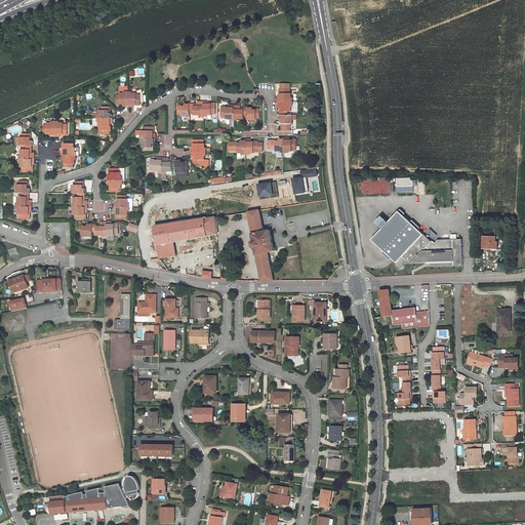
[(281,89),(279,89),(279,93),(281,93),(281,95),(279,95),(278,95),(278,102),(291,102),(291,93),(290,93),(290,89),(289,89),(289,84),(281,84),(281,89)]
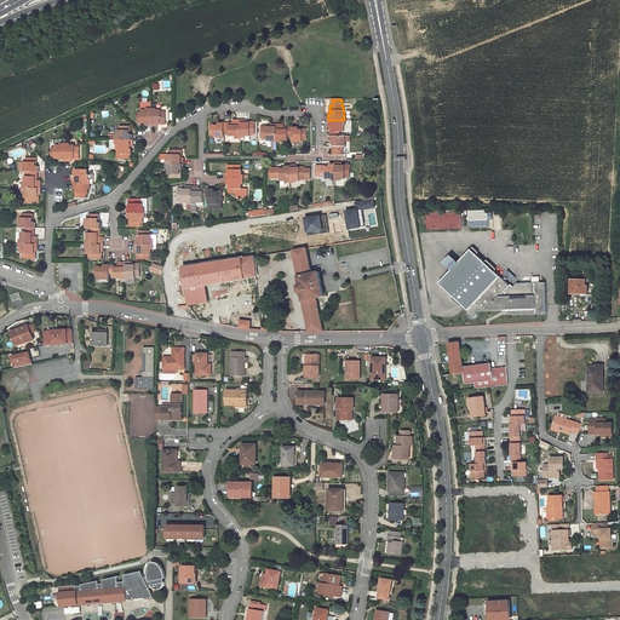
[(145,125),(151,124),(151,110),(151,103),(143,103),(143,110),(142,110),(142,113),(138,113),(138,122),(145,122),(145,125)]
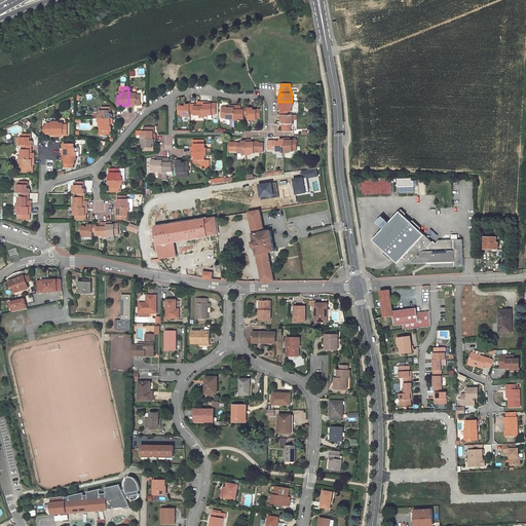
[(137,95),(137,94),(128,94),(128,105),(128,107),(135,107),(135,106),(135,105),(137,105),(137,106),(141,106),(141,95),(137,95)]
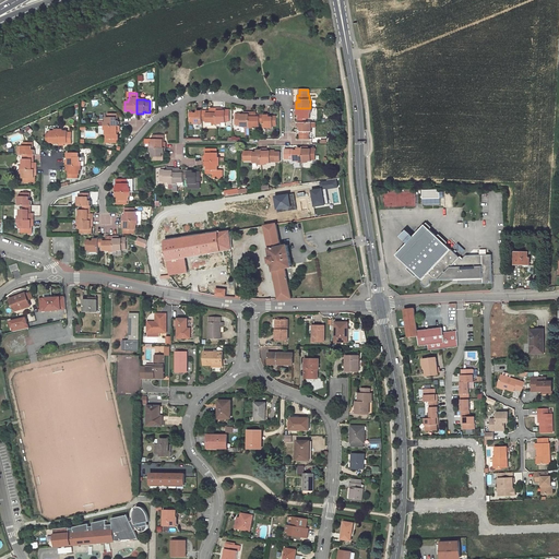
[(217,122),(217,108),(211,108),(211,111),(202,111),(202,119),(206,119),(206,122),(217,122)]
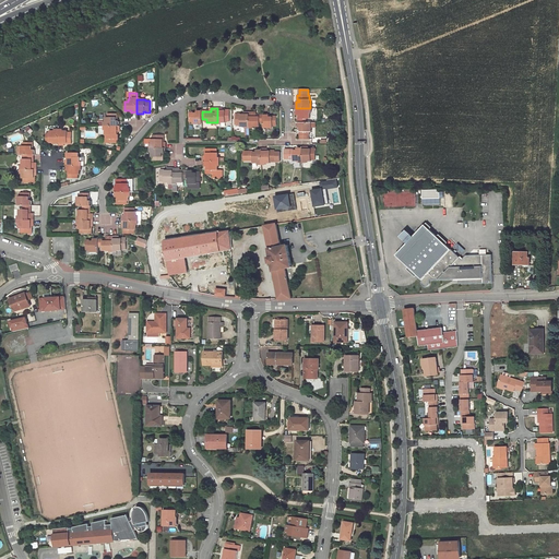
[(230,121),(230,109),(226,109),(226,111),(223,111),(223,109),(223,108),(217,108),(217,122),(226,122),(226,121),(230,121)]
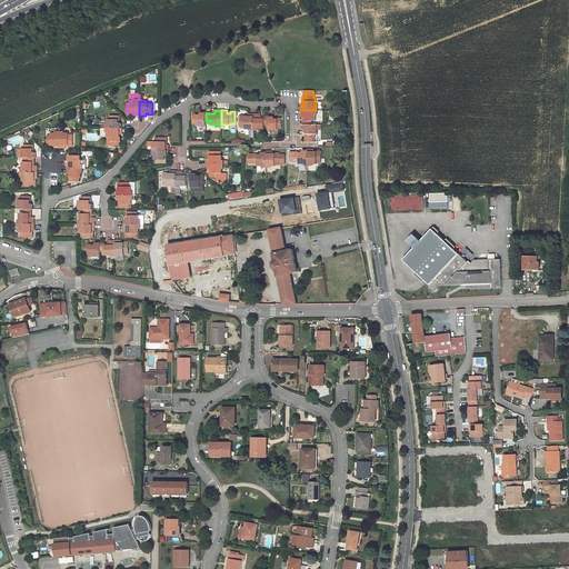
[(316,121),(316,110),(301,110),(301,117),(303,117),(305,125),(312,125),(312,121),(316,121)]
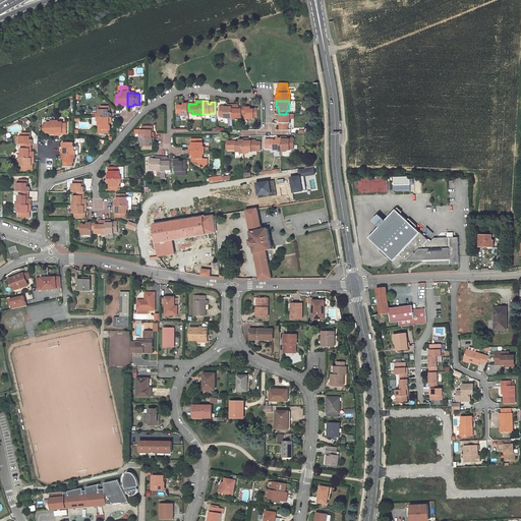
[(188,111),(188,104),(184,104),(184,105),(177,105),(177,113),(180,113),(180,115),(188,115),(188,111)]
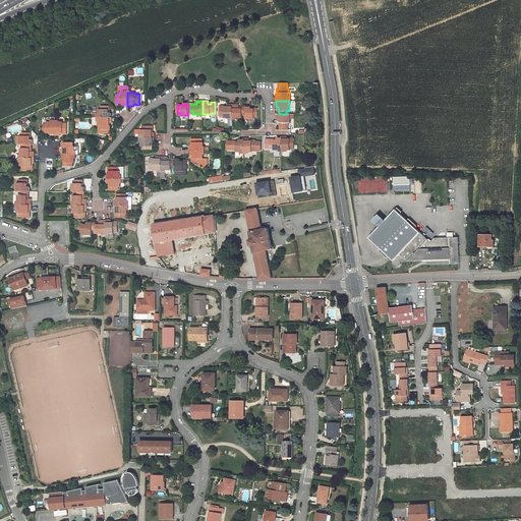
[(232,118),(232,105),(227,104),(227,106),(227,107),(224,107),(224,106),(221,106),(221,116),(224,116),(224,118),(232,118)]
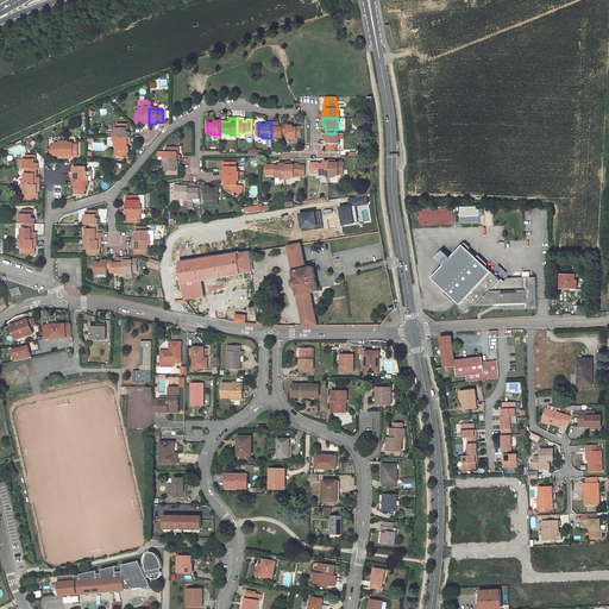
[(280,123),(271,123),(271,138),(283,138),(283,135),(283,127),(280,127),(280,125),(280,123)]
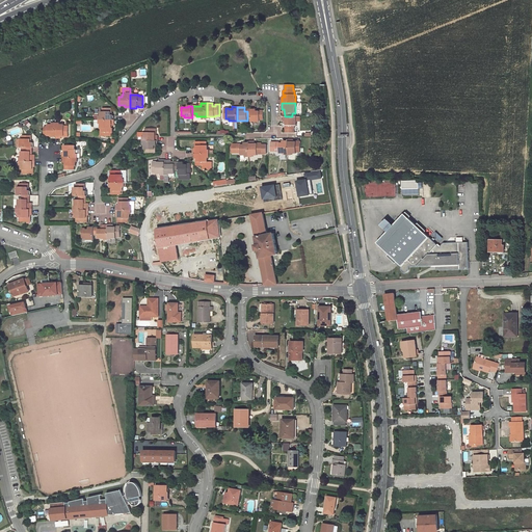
[(111,108),(103,108),(103,111),(101,111),(101,120),(113,120),(113,114),(111,114),(111,108)]
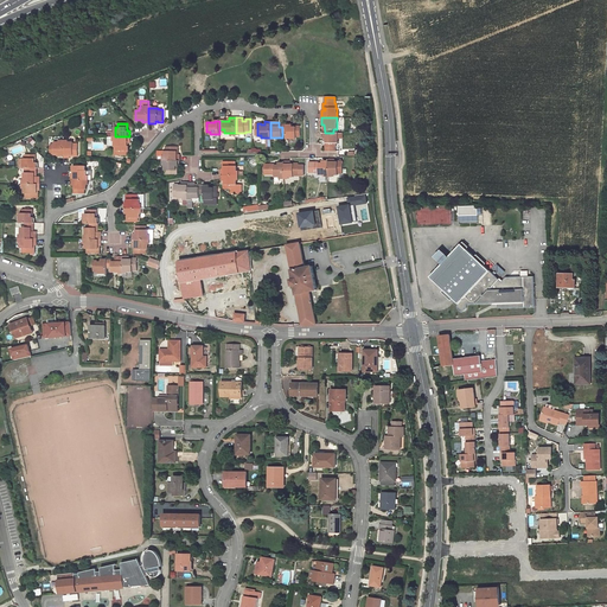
[(292,125),(287,125),(287,134),(287,139),(296,139),(296,136),(300,136),(300,127),(292,127),(292,125)]
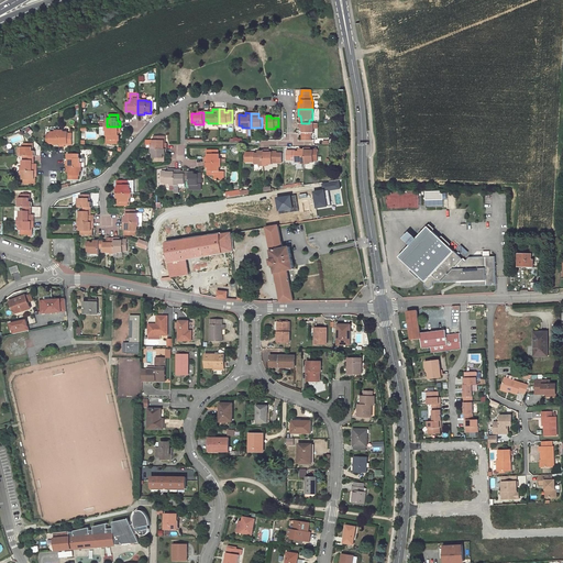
[(302,129),(302,136),(301,136),(301,140),(311,141),(311,136),(312,132),(313,132),(313,123),(309,123),(301,123),(301,129),(302,129)]
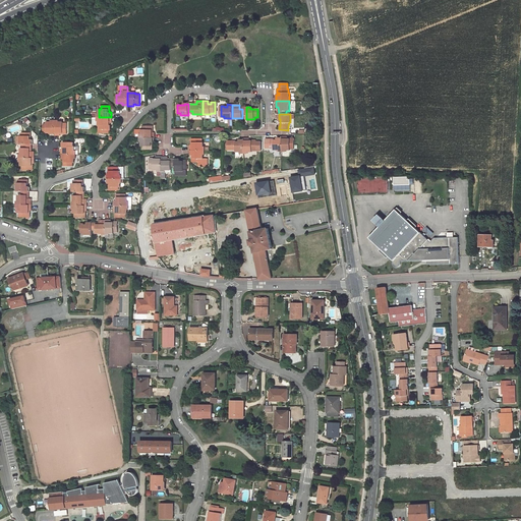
[(100,125),(100,129),(101,129),(101,133),(110,133),(110,129),(110,125),(110,123),(112,123),(112,117),(111,117),(99,117),(99,125),(100,125)]
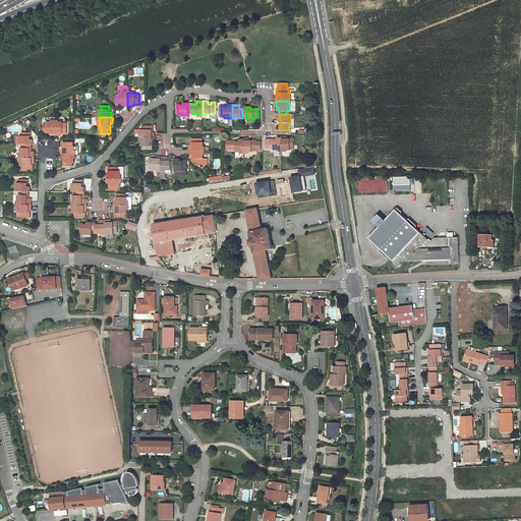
[(47,124),(44,124),(44,132),(50,132),(50,134),(55,134),(55,122),(47,122),(47,124)]
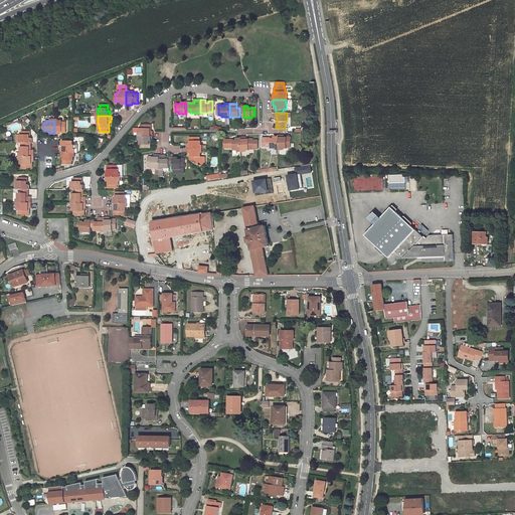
[(62,122),(62,121),(54,121),(54,133),(54,134),(59,134),(59,133),(59,132),(62,132),(62,133),(66,133),(66,122),(62,122)]
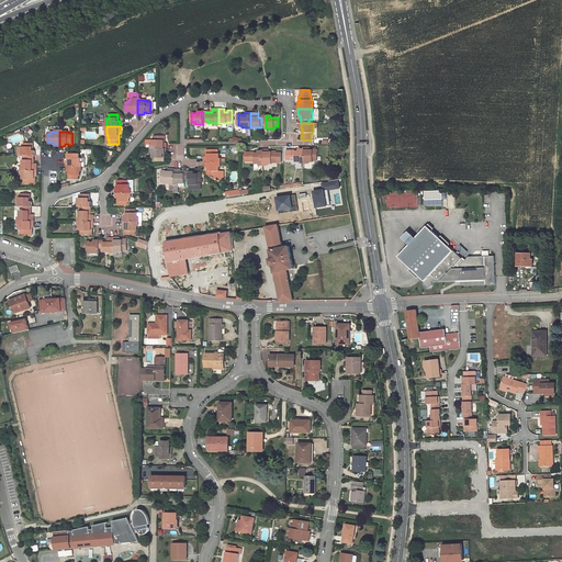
[(166,149),(167,149),(167,143),(166,143),(165,143),(165,141),(166,141),(166,136),(154,136),(154,141),(146,141),(146,146),(153,146),(153,149),(166,149)]
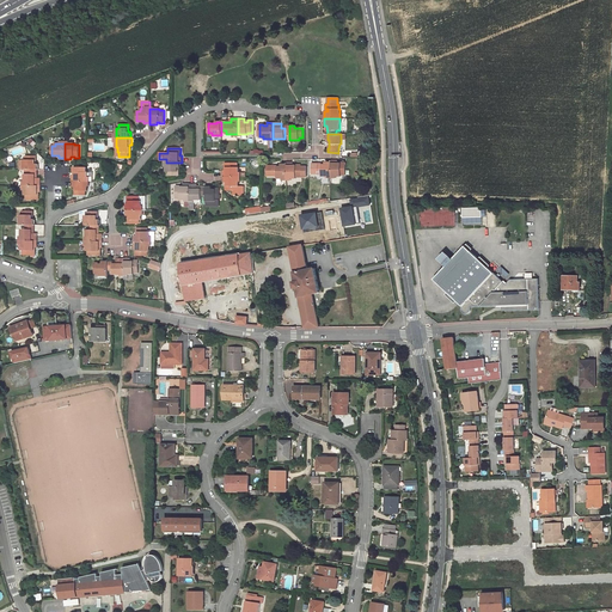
[(35,155),(25,157),(25,160),(23,160),(19,160),(19,170),(29,170),(37,170),(37,164),(35,164),(35,155)]
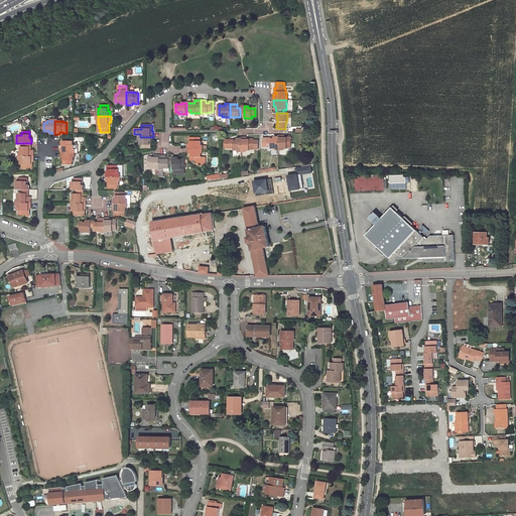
[(284,135),(279,136),(279,137),(279,148),(287,148),(287,147),(291,147),(291,137),(287,137),(287,138),(284,138),(284,137),(284,135)]
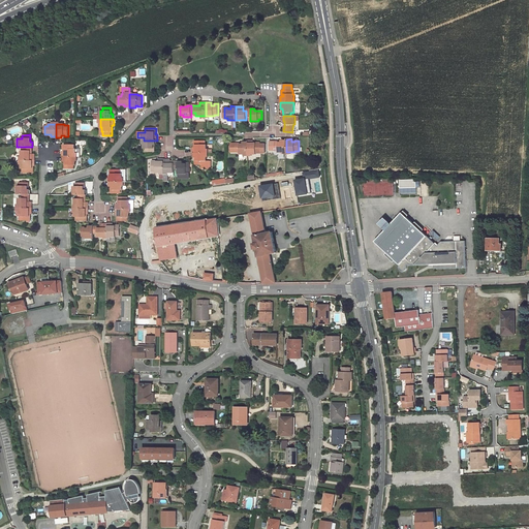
[(155,145),(156,141),(144,141),(144,148),(146,149),(146,152),(154,152),(154,145),(155,145)]
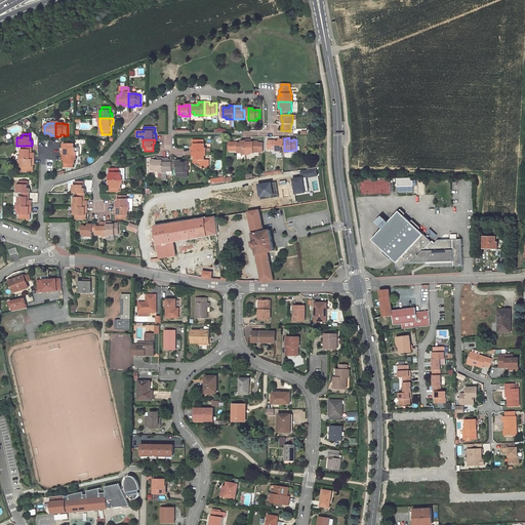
[(203,144),(204,139),(193,139),(193,144),(194,144),(194,147),(193,147),(192,147),(192,152),(193,152),(205,152),(205,144),(203,144)]
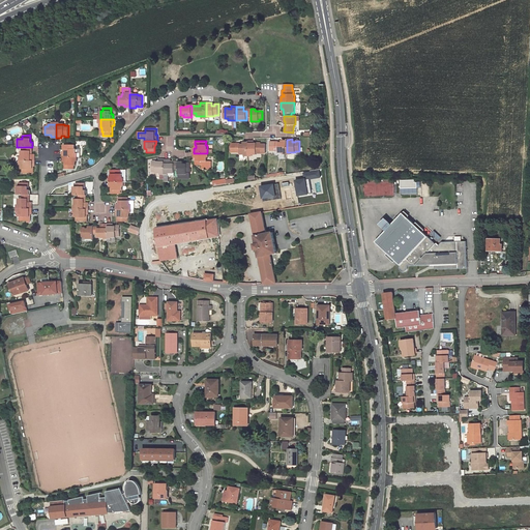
[(260,144),(260,142),(256,142),(256,144),(254,143),(254,142),(254,141),(248,141),(248,143),(248,154),(257,154),(257,153),(260,153),(260,152),(265,152),(265,144),(260,144)]
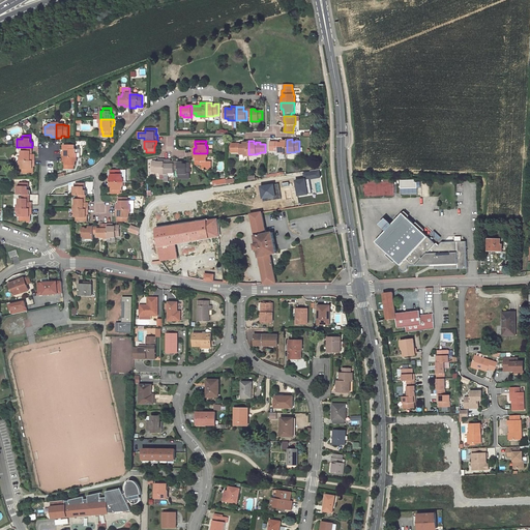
[(287,152),(287,141),(282,141),(282,142),(275,143),(275,150),(278,150),(278,152),(287,152)]
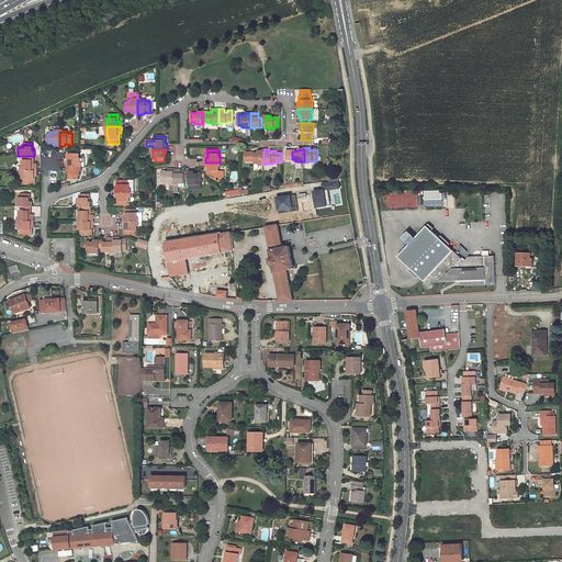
[(263,164),(263,152),(258,152),(258,153),(245,154),(245,161),(255,161),(255,164),(263,164)]
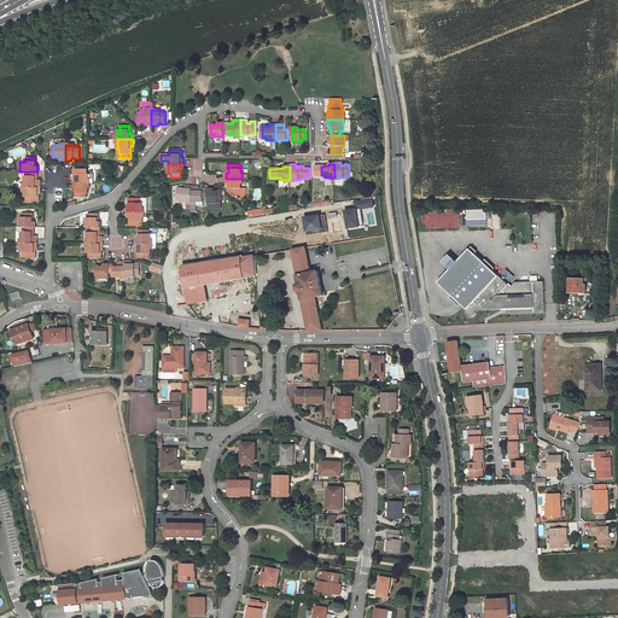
[(87,169),(75,169),(75,174),(76,174),(76,176),(75,176),(73,176),(73,184),(75,184),(88,184),(94,184),(94,174),(87,174),(87,169)]
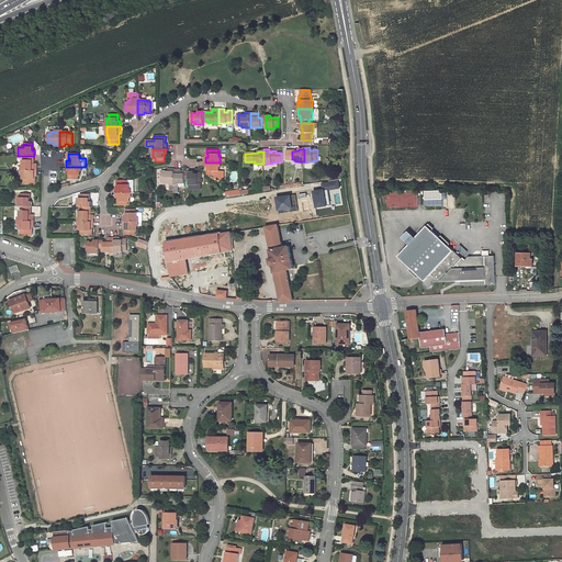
[(26,160),(23,160),(23,170),(37,170),(37,164),(34,164),(32,164),(32,159),(26,160)]
